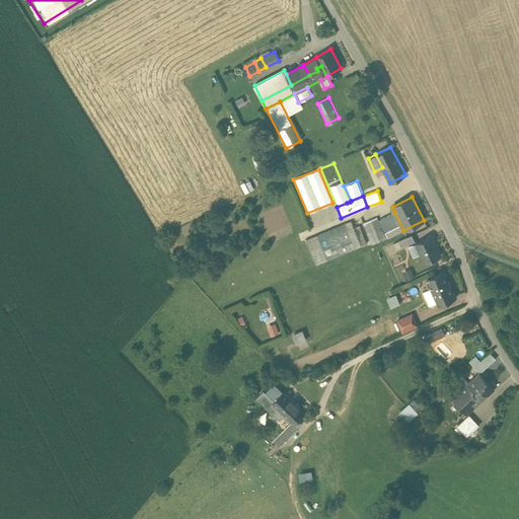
[(394,212),(379,220),(388,238),(403,230),(394,212)]
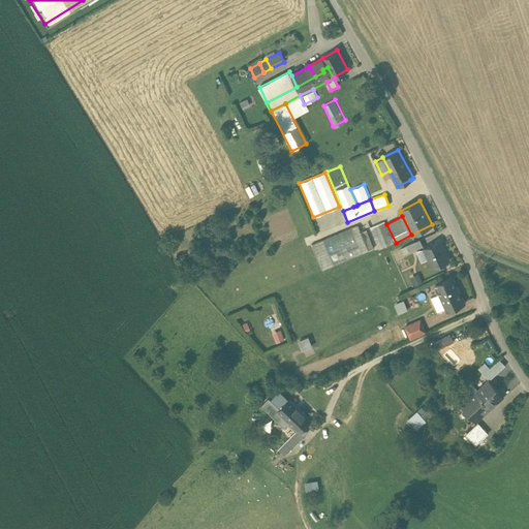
[(384,221),(370,227),(379,249),(393,243),(384,221)]
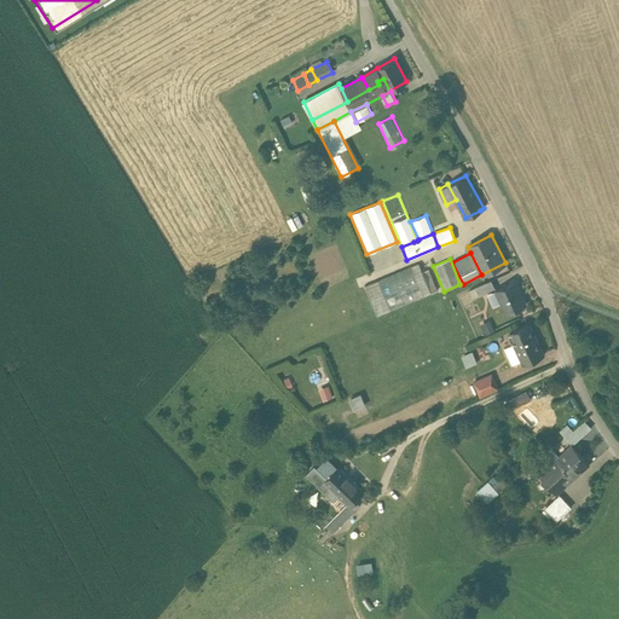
[(418,262),(364,285),(377,316),(432,294),(418,262)]
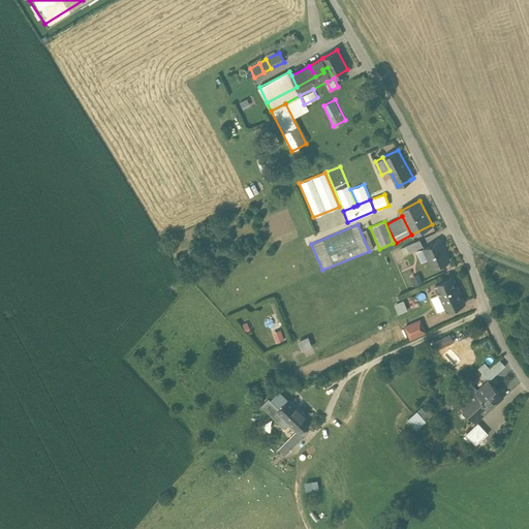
[(419,240),(406,246),(409,252),(423,246),(419,240)]
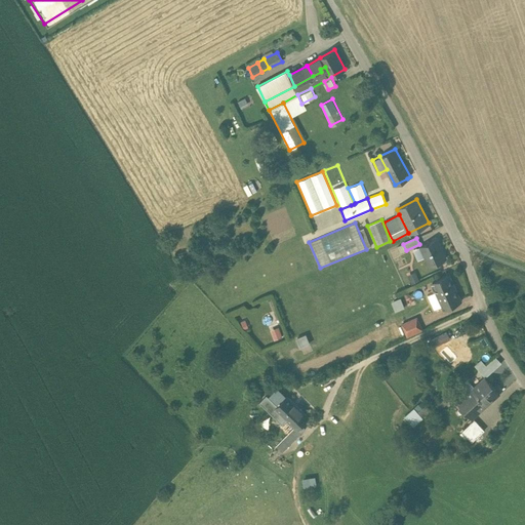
[(437,239),(420,246),(430,266),(446,257),(442,249),(441,249),(437,240),(437,239)]
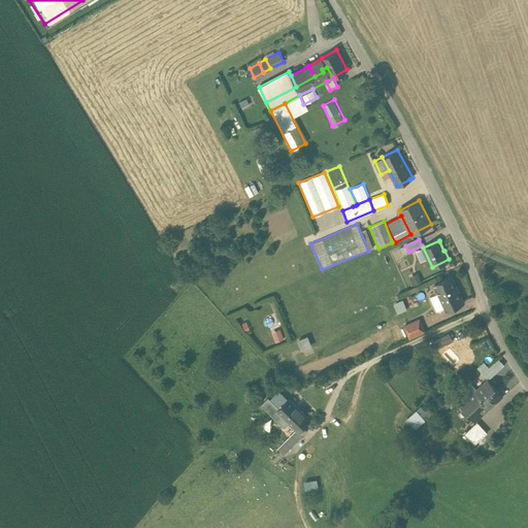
[(462,300),(452,276),(434,285),(435,286),(434,288),(436,292),(438,293),(446,308),(462,300)]
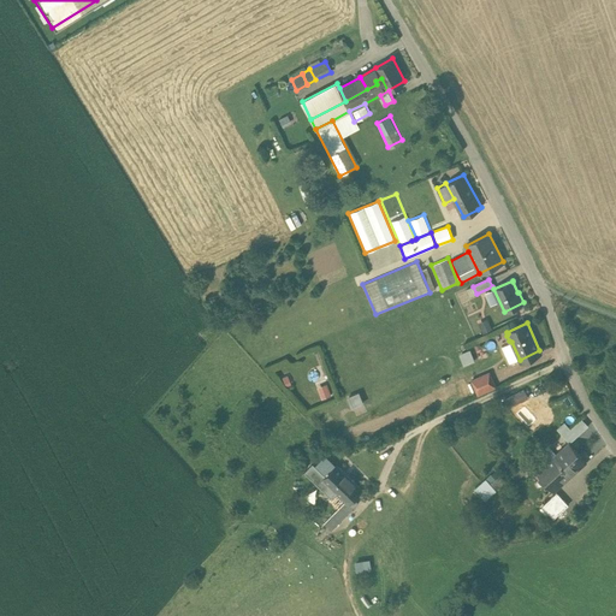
[(466,365),(477,360),(472,348),(461,353),(466,365)]
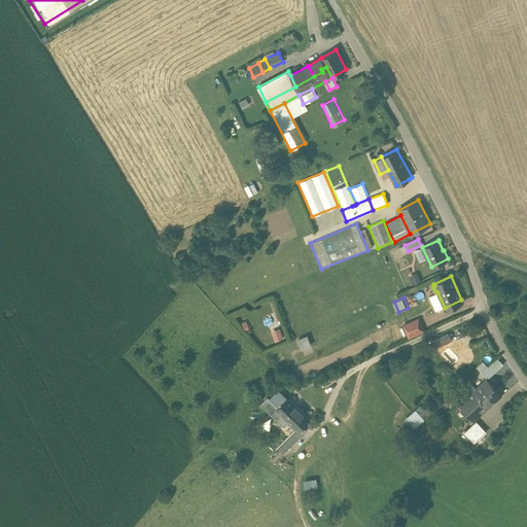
[(418,319),(411,322),(403,325),(409,338),(411,337),(424,330),(418,319)]
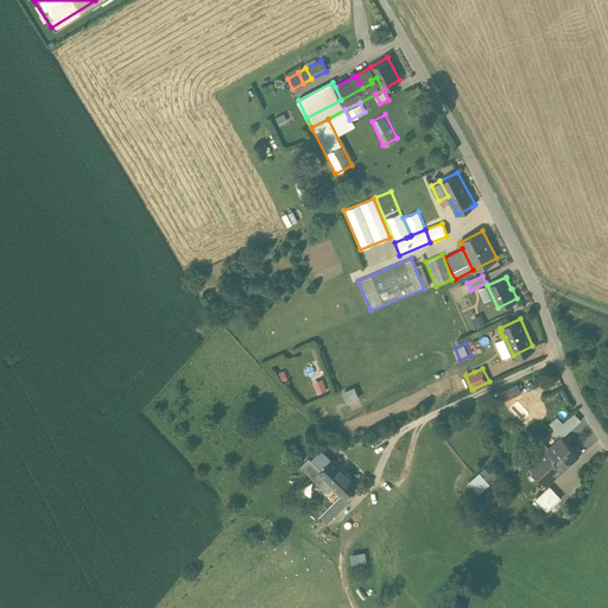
[(323,375),(312,379),(317,393),(328,390),(323,375)]
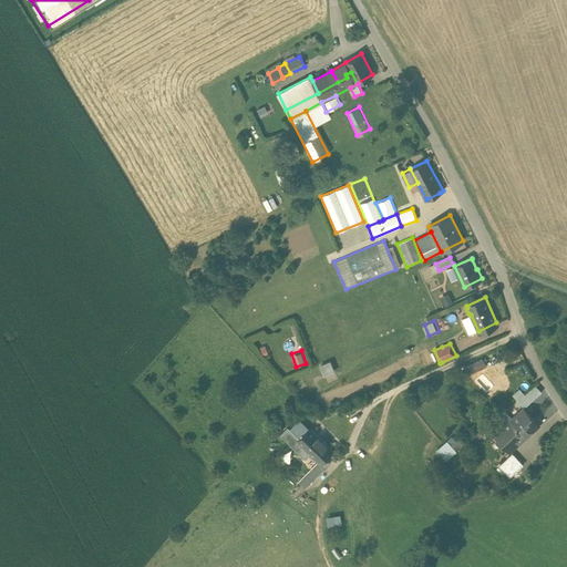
[(321,363),(325,374),(337,370),(333,359),(321,363)]
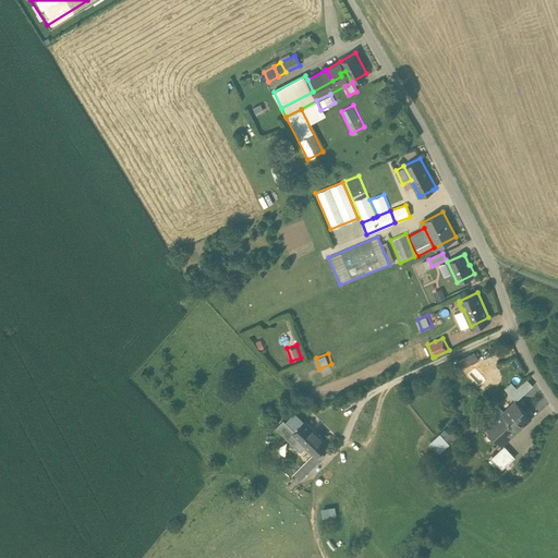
[(529,377),(518,386),(513,380),(506,386),(517,399),(534,385),(529,377)]
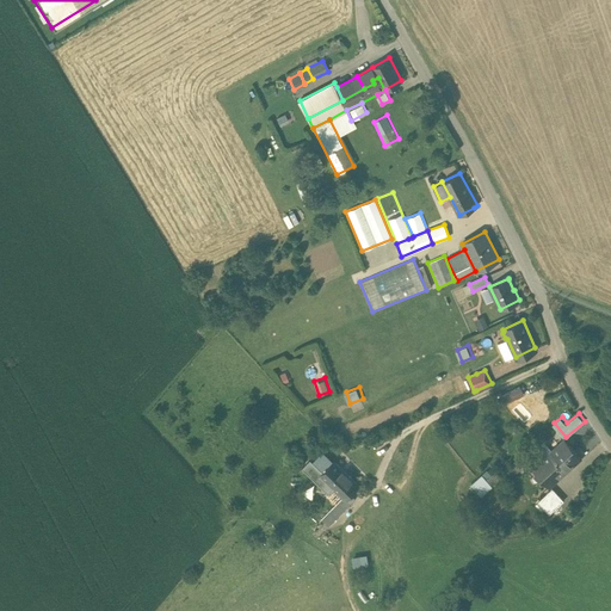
[(550,451),(532,467),(550,486),(582,457),(565,438),(550,451)]
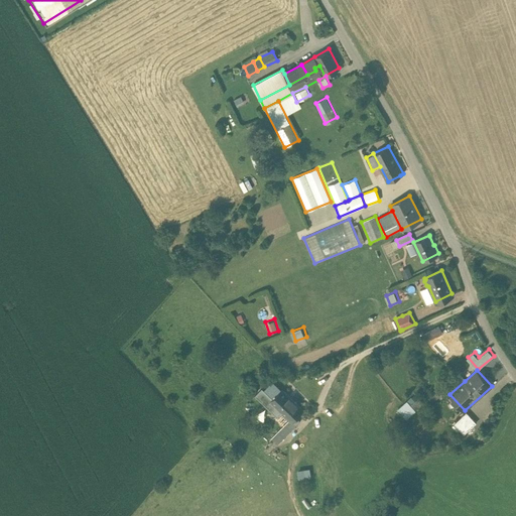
[(461,376),(445,389),(449,394),(465,381),(461,376)]
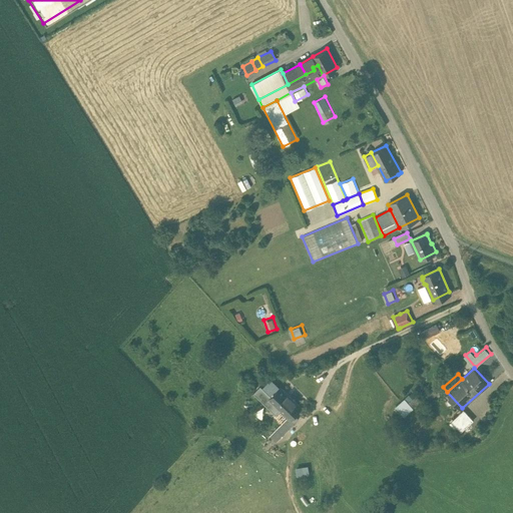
[(271,396),(261,386),(253,393),(276,414),(280,409),(269,398),(271,396)]
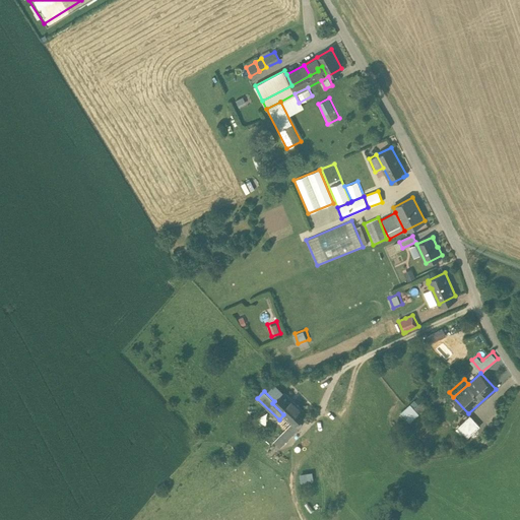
[(307,412),(284,391),(274,401),(272,403),(283,414),(291,423),(294,425),(299,420),(307,412)]
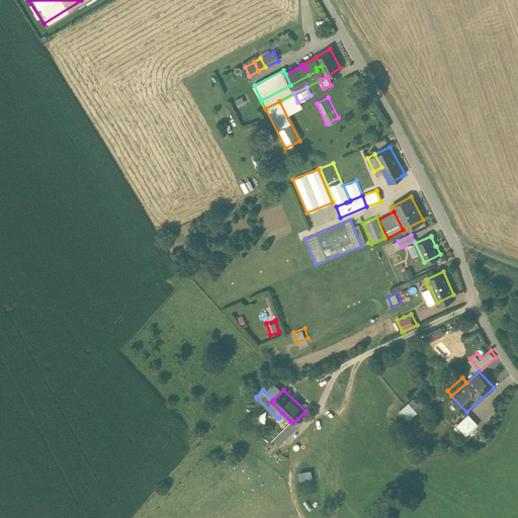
[(411,400),(400,411),(408,420),(420,409),(425,405),(420,400),(415,405),(411,400)]
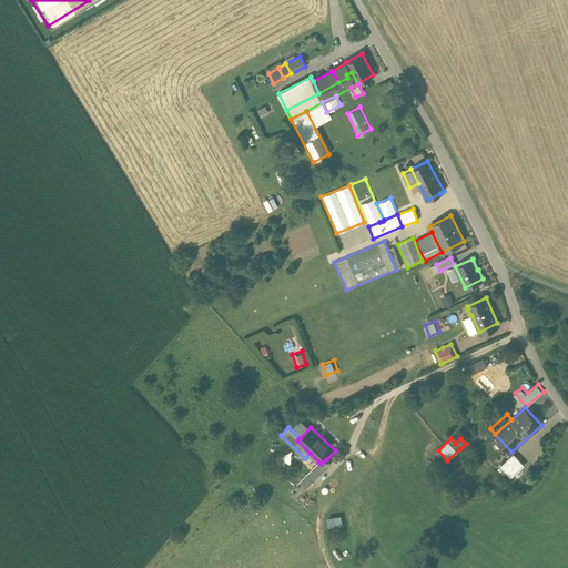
[(514,453),(500,465),(510,477),(524,465),(514,453)]
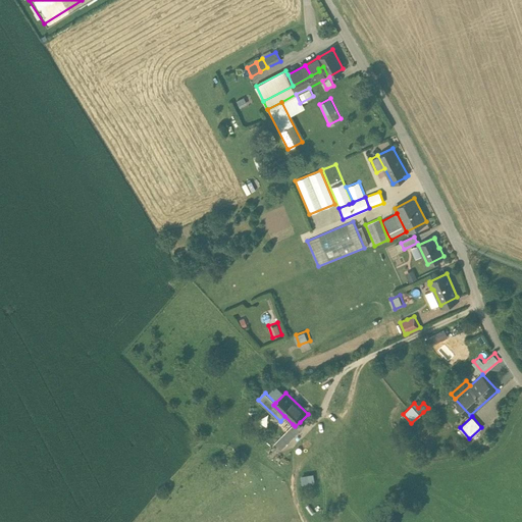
[(293,424),(274,442),(280,449),(304,425),(300,422),(295,426),(293,424)]
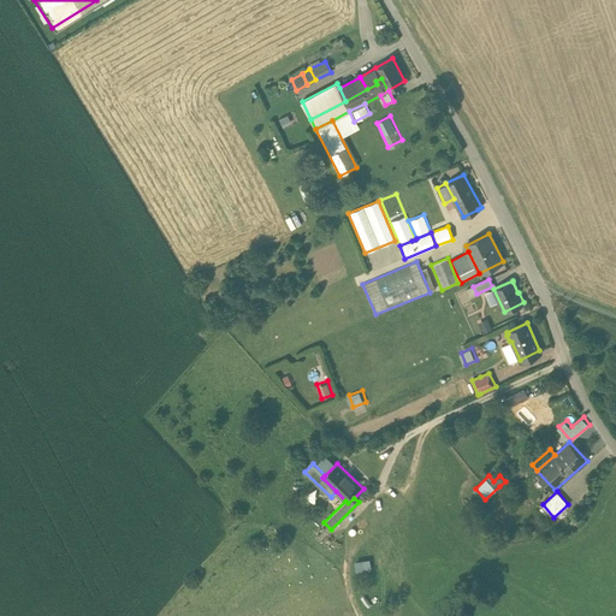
[(357,560),(357,569),(372,569),(372,558),(357,560)]
